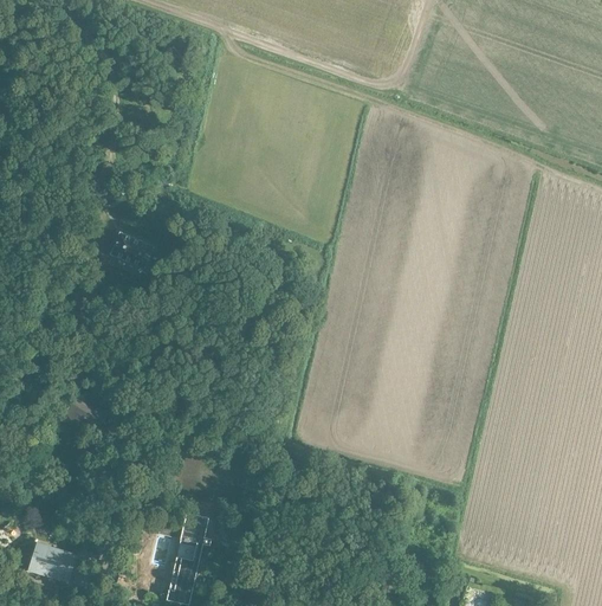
[(159,253),(127,240),(118,259),(151,274),(159,253)]
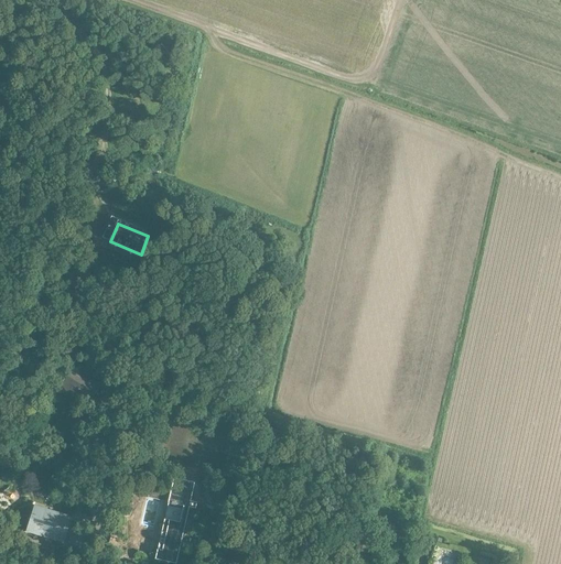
[(92,382),(88,380),(86,382),(66,369),(55,389),(77,403),(83,394),(89,399),(96,387),(99,389),(105,380),(100,377),(101,376),(98,373),(92,382)]
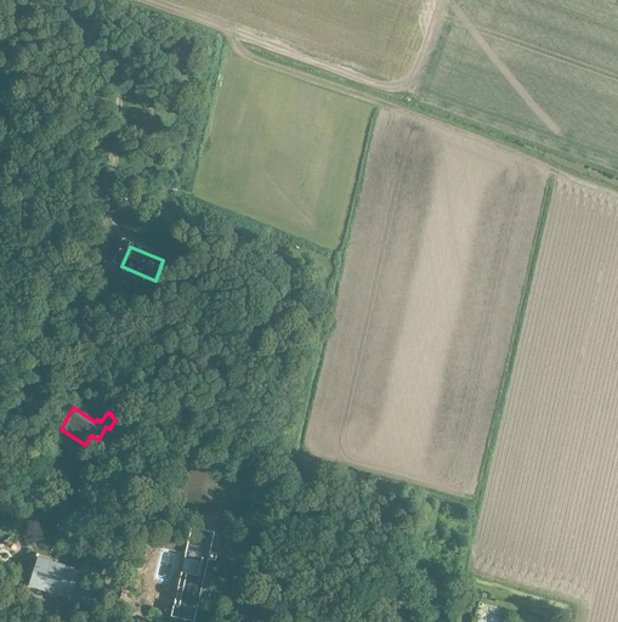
[(0,520),(7,522),(11,508),(3,504),(0,512),(0,520)]
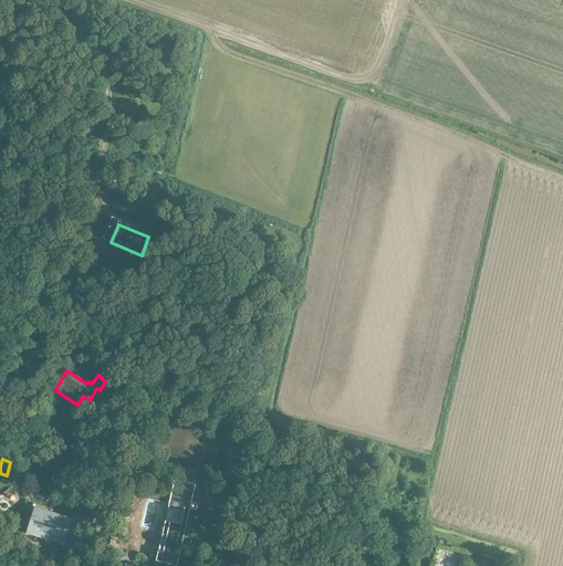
[(167,504),(155,559),(173,564),(185,509),(193,510),(195,504),(186,502),(190,484),(173,480),(167,504)]
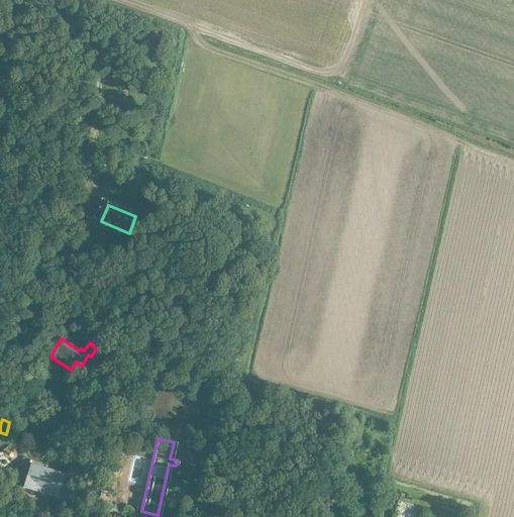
[(47,483),(50,474),(29,467),(23,486),(54,496),(58,486),(47,483)]
